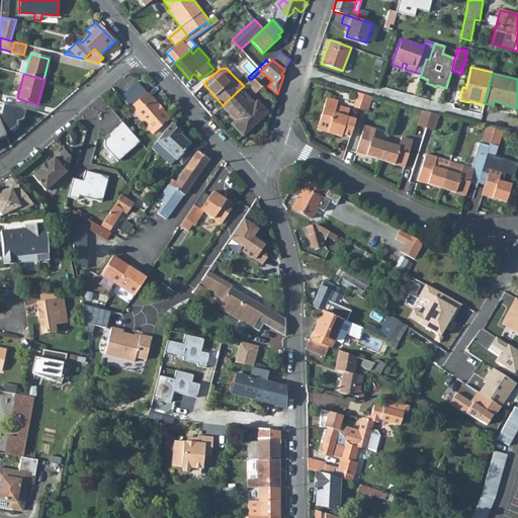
[(253,78),(250,80),(246,84),(254,93),(261,86),(253,78)]
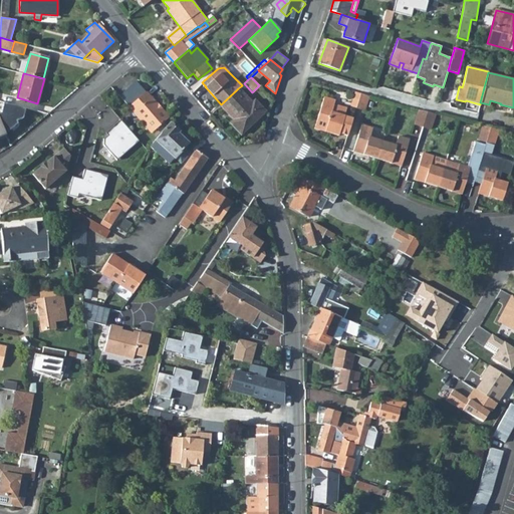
[(168,116),(137,81),(119,95),(151,132),(163,121),(168,116)]
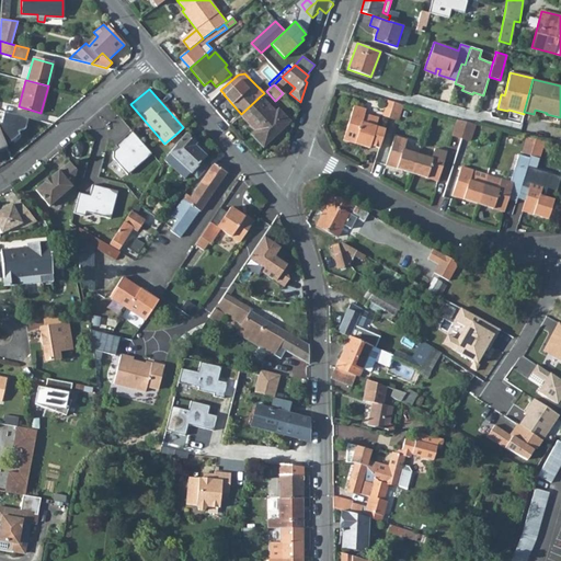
[(258,99),(241,114),(240,115),(255,130),(258,134),(254,137),(263,147),(289,122),(278,110),(275,112),(260,96),(258,99)]
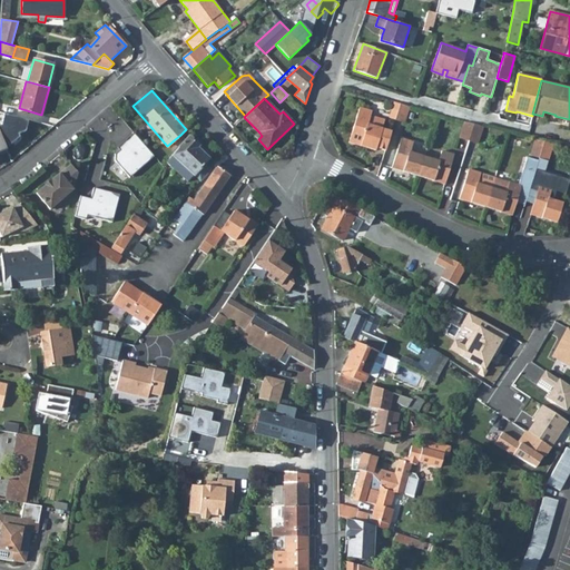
[(409,106),(400,104),(397,110),(395,119),(404,121),(409,106)]
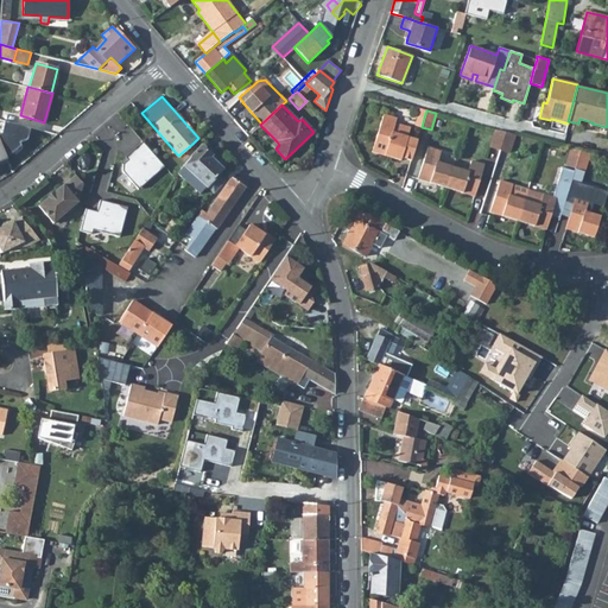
[(396,124),(397,119),(384,114),(372,151),(385,156),(386,152),(401,157),(411,160),(417,140),(407,137),(410,127),(396,124)]
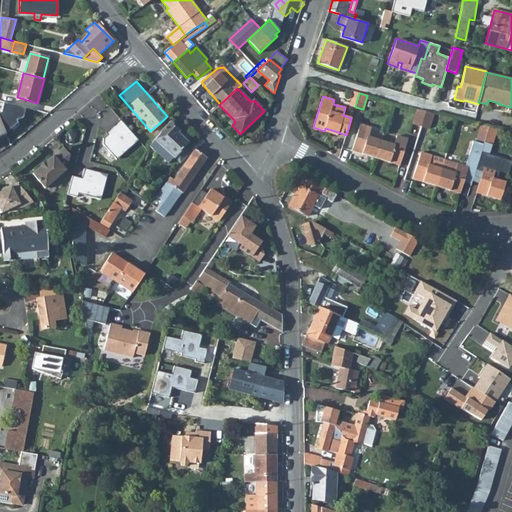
[(0,136),(5,134),(4,131),(11,128),(17,123),(17,120),(23,117),(26,107),(4,102),(0,108),(0,136)]
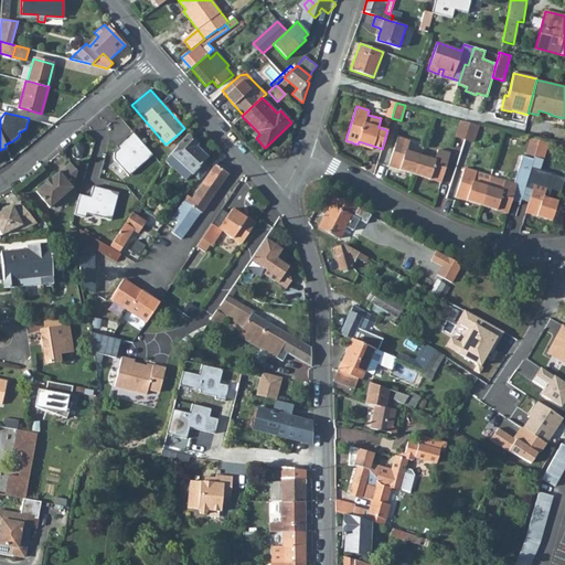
[(465,139),(469,123),(460,120),(456,136),(465,139)]
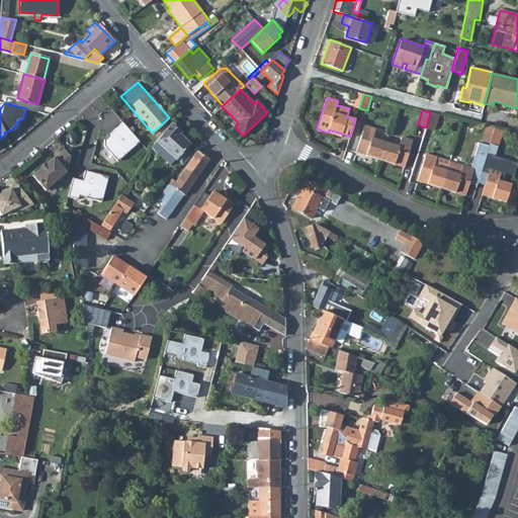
[(439,114),(438,114),(430,112),(426,127),(434,130),(439,114)]
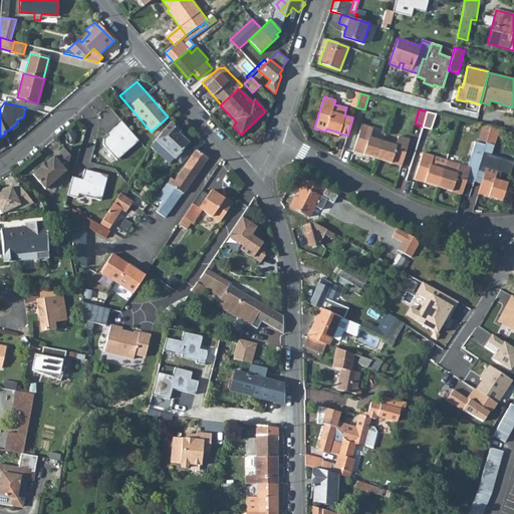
[(139,141),(120,119),(112,126),(114,129),(108,135),(103,139),(103,145),(116,160),(139,141)]
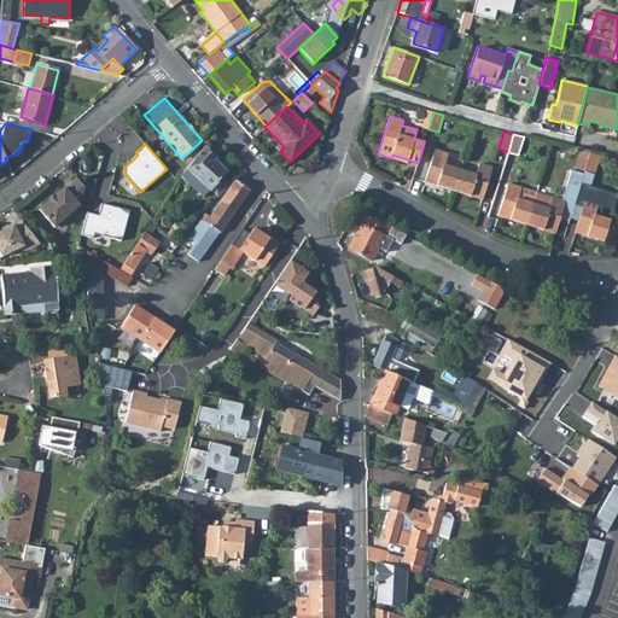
[(215,158),(205,149),(202,152),(186,169),(180,176),(203,197),(209,190),(209,191),(210,190),(217,197),(228,185),(221,179),(226,173),(213,161),(215,158)]
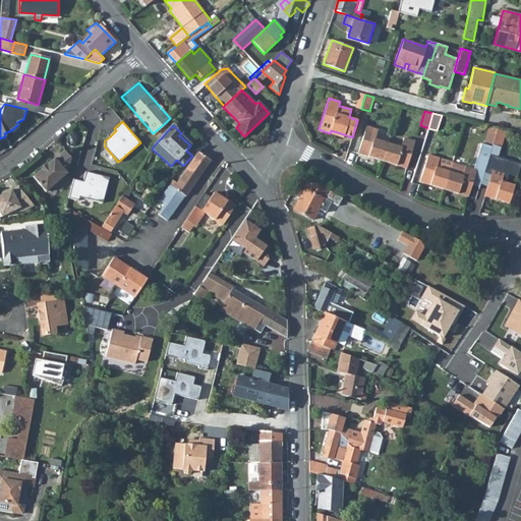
[(374,139),(378,129),(366,126),(357,153),(369,157),(369,155),(383,159),(388,142),(374,139)]
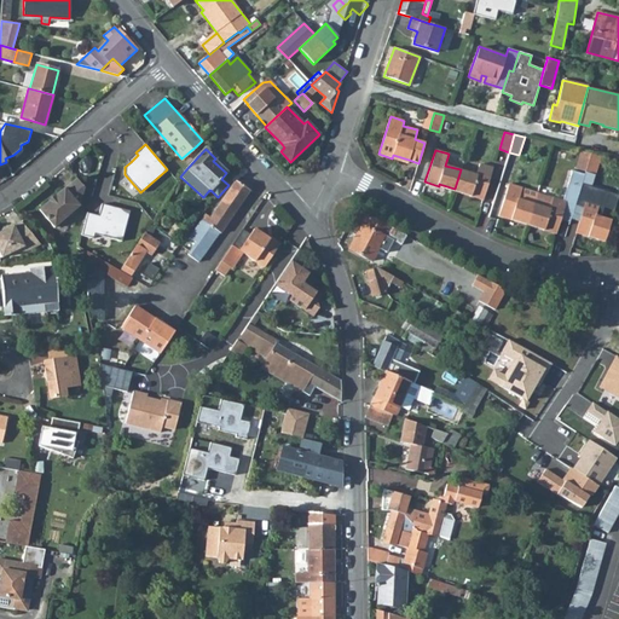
[(585,171),(591,152),(580,151),(576,168),(585,171)]
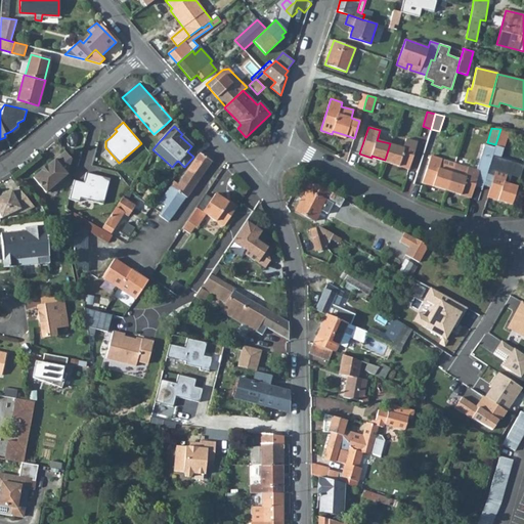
[(115,129),(107,135),(111,137),(117,131),(115,129)]
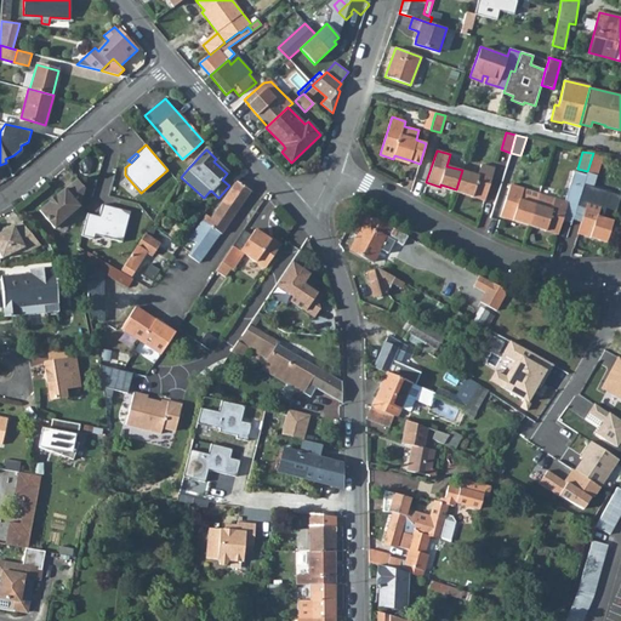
[(603,157),(593,153),(587,171),(586,176),(574,215),(582,217),(577,233),(591,238),(591,235),(607,240),(613,221),(602,218),(605,208),(616,210),(620,198),(592,189),(603,157)]
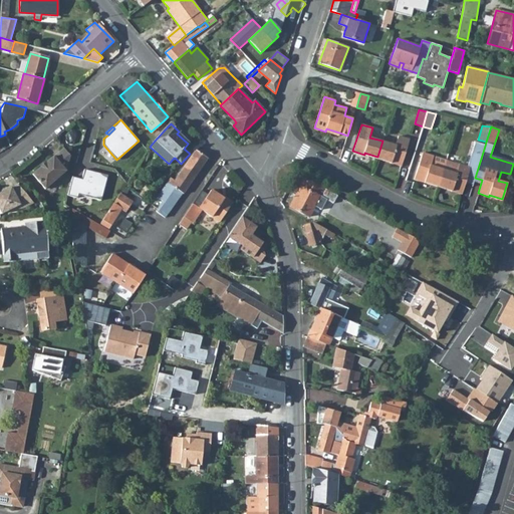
[(398,136),(395,145),(382,141),(377,157),(391,161),(390,163),(401,166),(410,140),(398,136)]
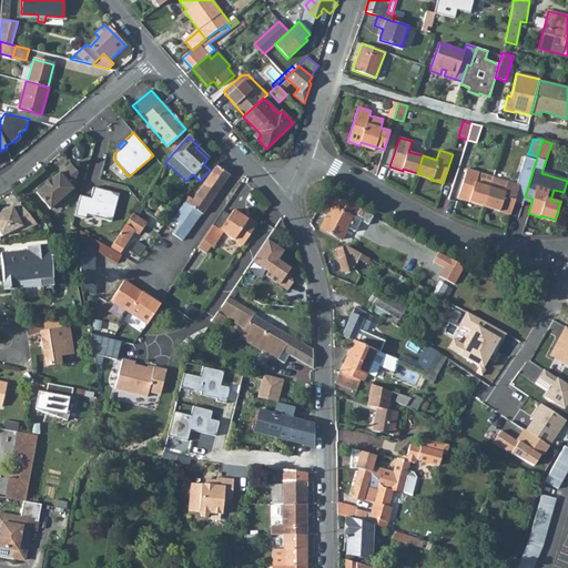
[(507,181),(504,191),(490,188),(484,204),(498,209),(498,211),(510,214),(515,201),(515,198),(524,201),(525,196),(536,161),(525,156),(516,184),(507,181)]
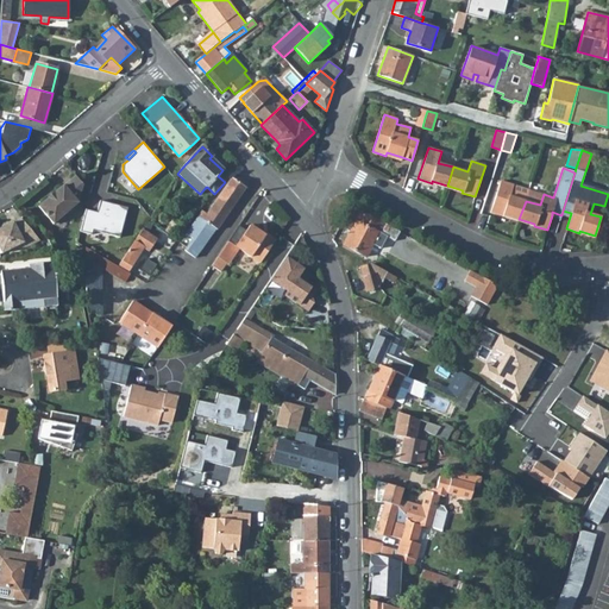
[(48,199),(38,206),(52,224),(54,223),(57,224),(62,219),(63,215),(77,202),(76,200),(79,196),(83,184),(75,175),(63,186),(63,184),(54,193),(46,198),(48,199)]
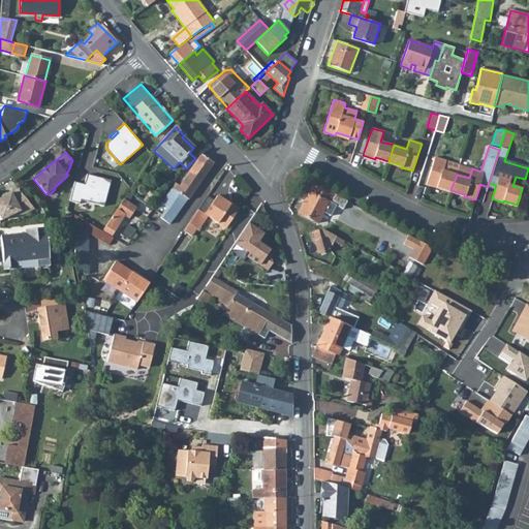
[(213,163),(201,155),(180,186),(175,183),(161,203),(167,207),(160,217),(169,224),(187,199),(188,199),(213,163)]
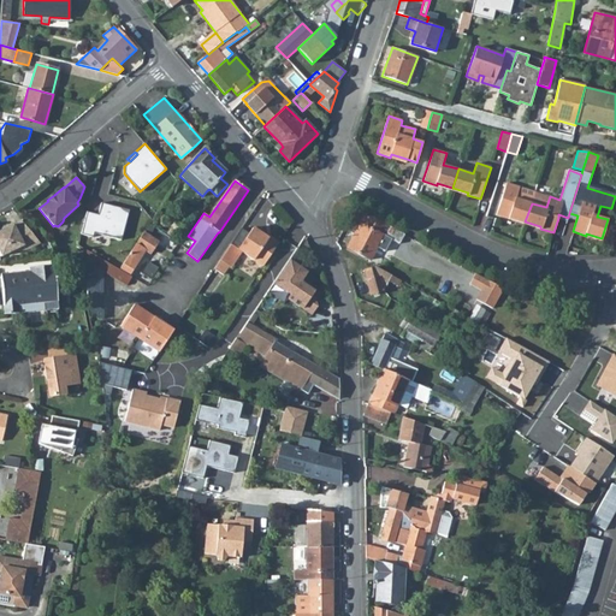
[(516,199),(520,187),(505,183),(496,214),(509,219),(510,217),(525,221),(532,203),(516,199)]
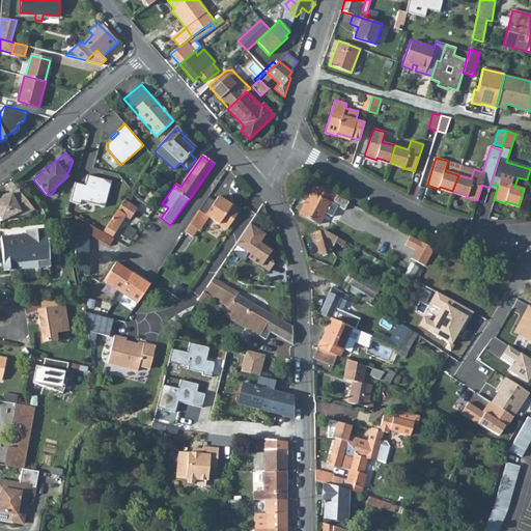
[(460,165),(448,161),(445,171),(458,175),(460,165)]
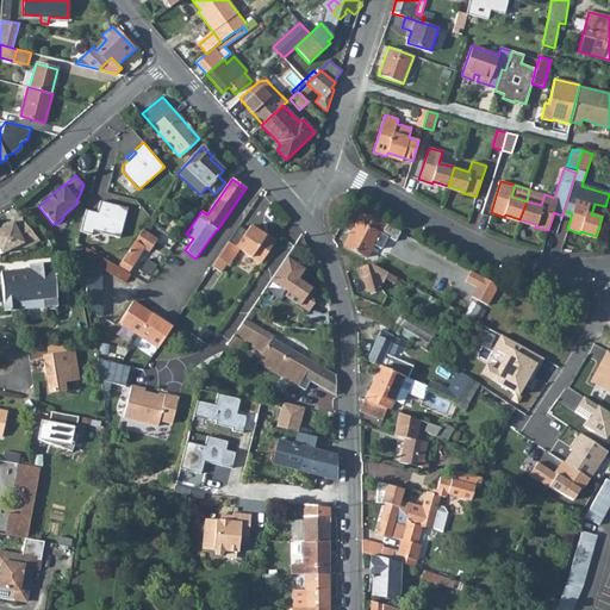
[(545,194),(529,190),(527,201),(541,205),(545,194)]
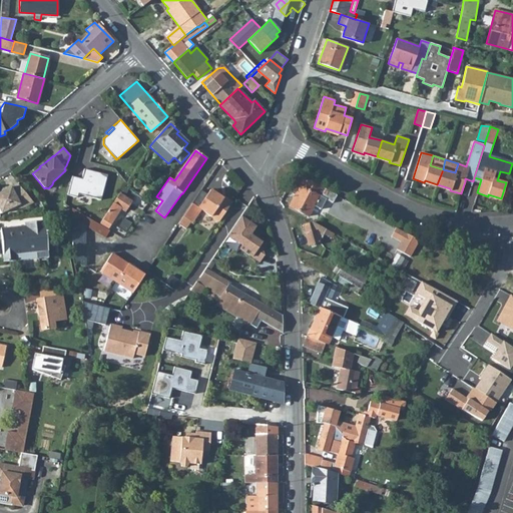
[(69,187),(67,194),(77,197),(78,193),(101,199),(107,175),(84,168),(81,178),(81,179),(78,181),(71,179),(69,187)]
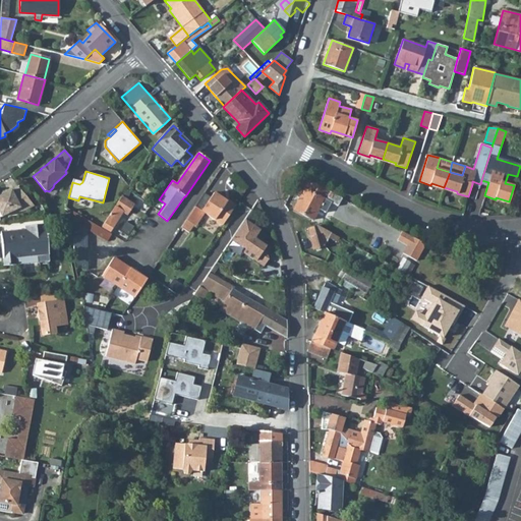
[(338,206),(342,197),(308,180),(293,209),(312,219),(319,208),(325,211),(329,201),(338,206)]
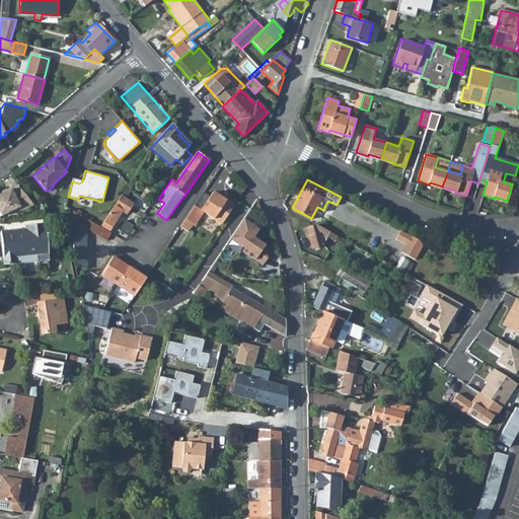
[(0,221),(0,222),(0,219),(0,218),(1,219),(0,215),(3,214),(11,211),(24,209),(34,204),(18,184),(6,192),(6,193),(1,196),(0,194),(0,221)]
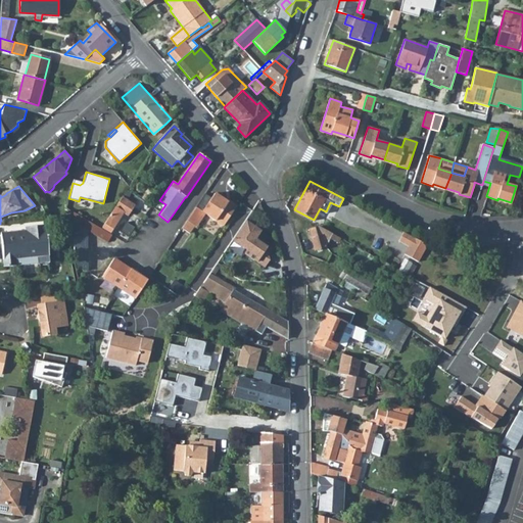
[(202,211),(196,207),(187,221),(182,228),(189,233),(194,226),(196,227),(205,214),(224,226),(236,206),(228,200),(227,202),(222,198),(215,194),(202,211)]
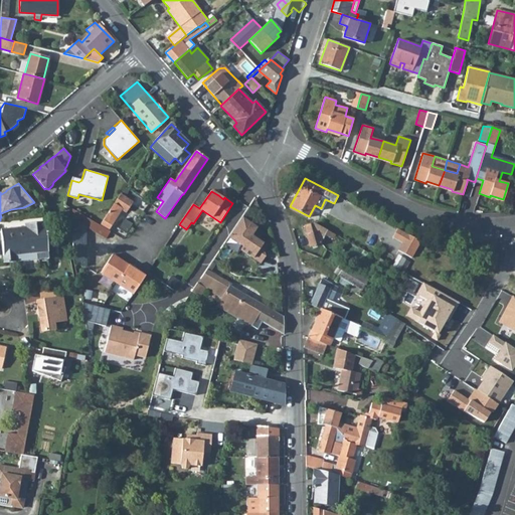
[(132,202),(120,194),(100,225),(71,208),(72,218),(106,238),(111,231),(108,230),(122,209),(126,211),(132,202)]
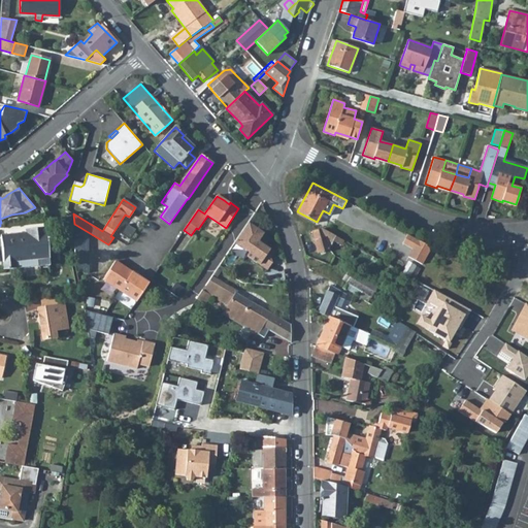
[(278,255),(259,242),(266,232),(250,221),(235,241),(251,252),(249,256),(268,269),(278,255)]
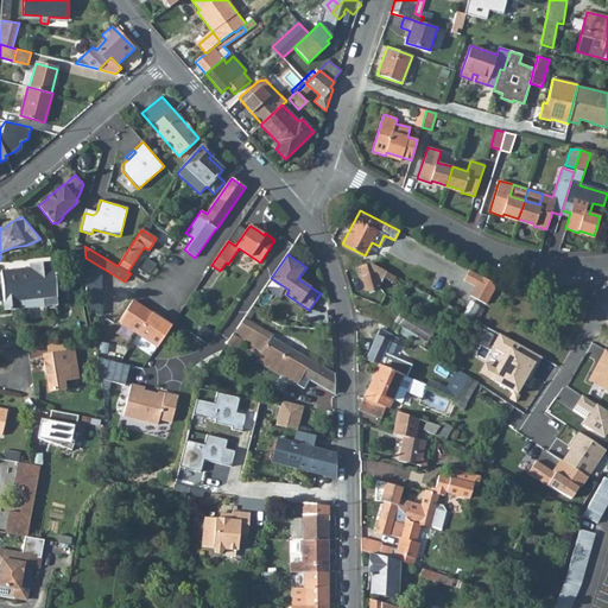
[(5,310),(57,304),(54,261),(30,264),(30,268),(0,271),(5,310)]
